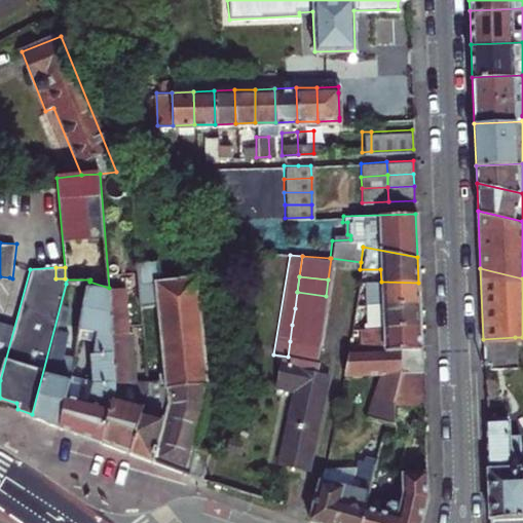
[(158,284),(167,387),(169,402),(151,460),(188,473),(194,447),(195,443),(208,394),(207,372),(199,278),(158,282),(158,284)]
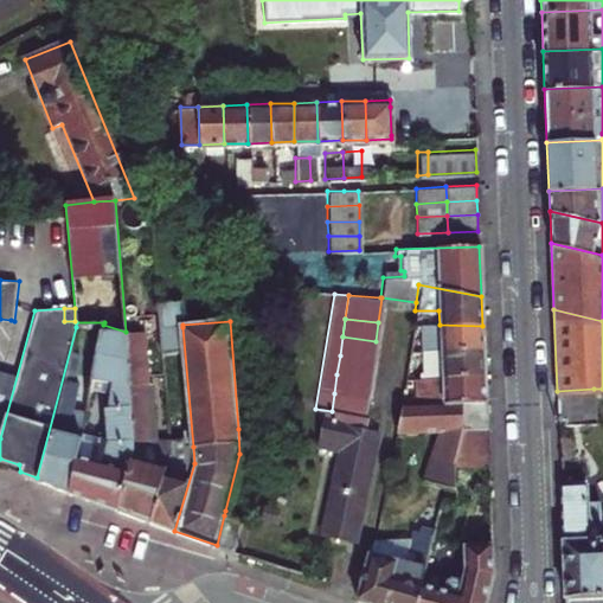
[(104,322),(76,322),(76,327),(37,478),(68,492),(78,438),(66,436),(78,387),(89,390),(91,378),(103,325),(104,322)]
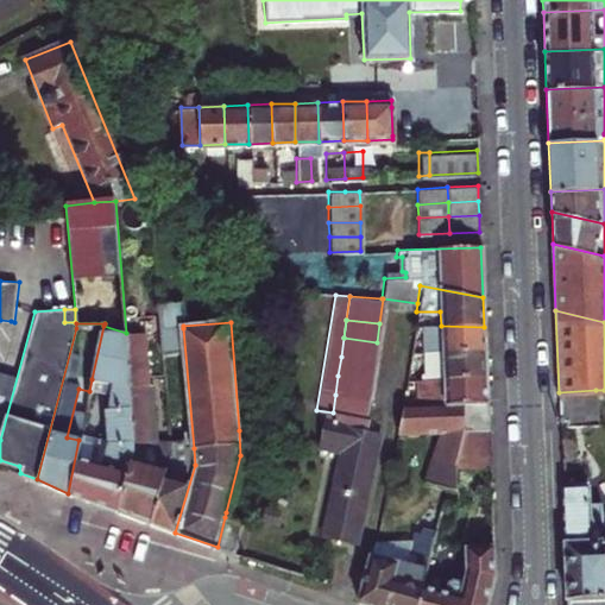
[(126,333),(104,326),(92,379),(109,379),(111,397),(107,399),(106,435),(92,436),(81,434),(79,440),(68,493),(117,511),(131,464),(134,452),(126,335),(126,333)]
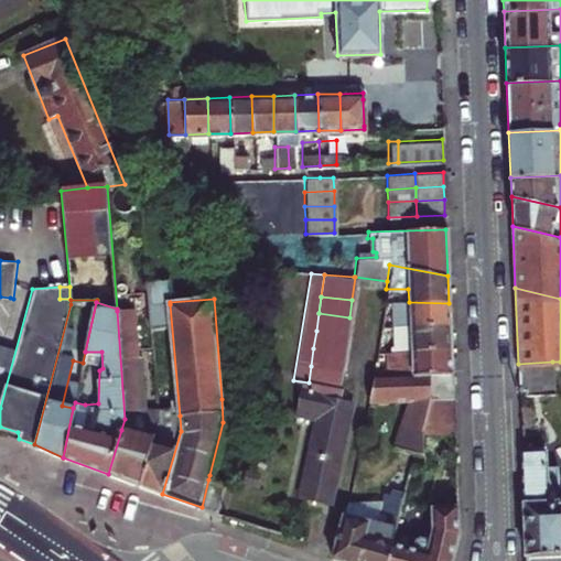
[(410,317),(411,326),(450,325),(449,303),(409,302),(384,302),(380,326),(389,326),(389,317),(410,317)]
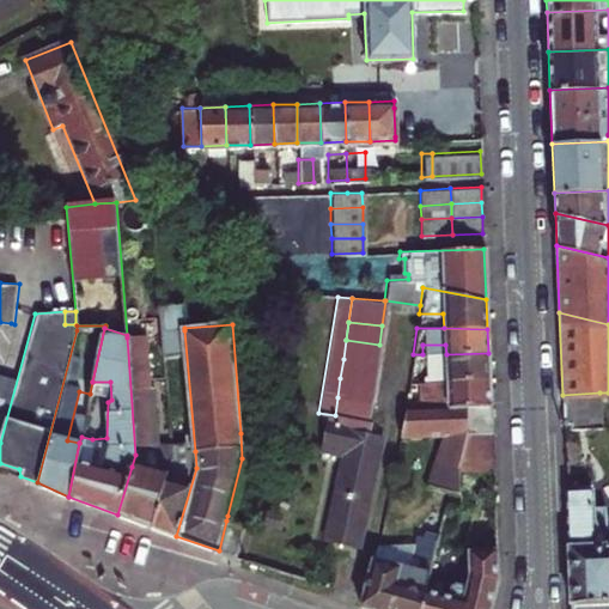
[(141,338),(127,338),(135,455),(132,467),(117,515),(151,528),(169,463),(171,457),(170,445),(159,445),(154,387),(146,387),(141,338)]
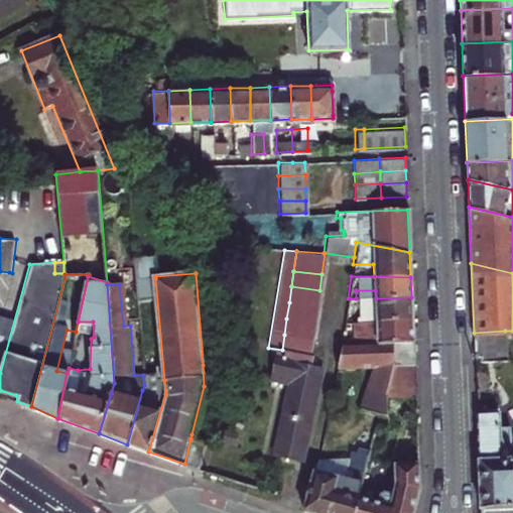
[(291,286),(289,302),(316,305),(319,290),(291,286)]
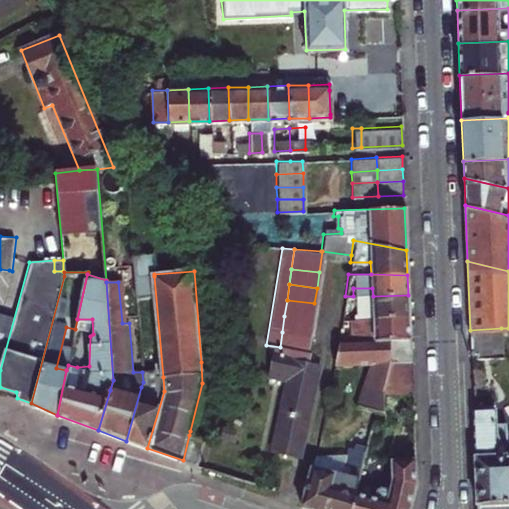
[(365,296),(365,318),(408,316),(408,295),(373,296),(365,296)]
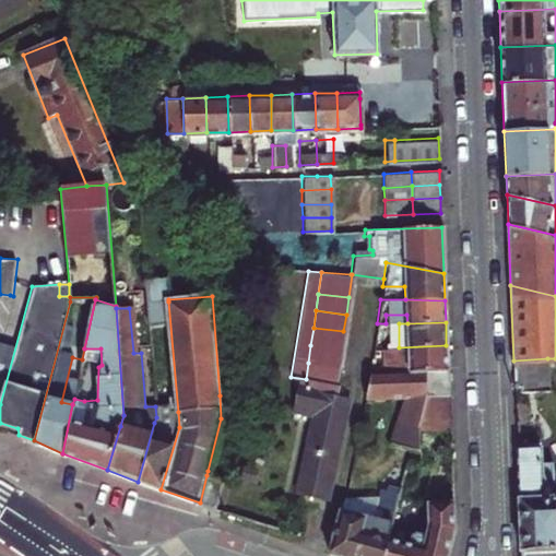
[(314,328),(310,345),(341,349),(343,331),(314,328)]
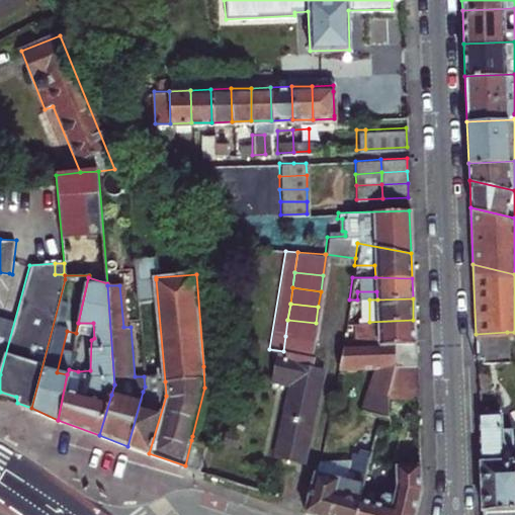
[(316,323),(287,320),(285,336),(314,339),(316,323)]
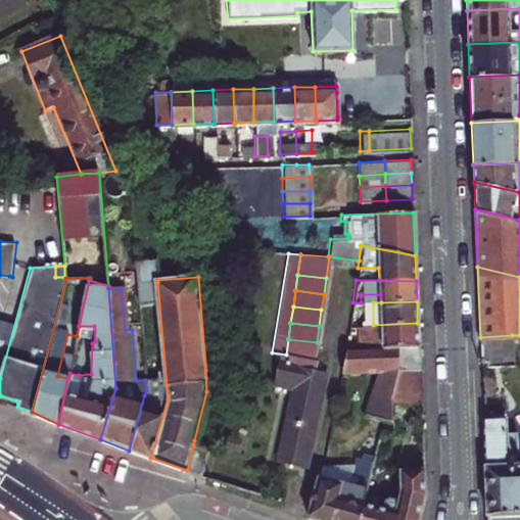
[(368,325),(369,346),(395,346),(418,345),(417,323),(373,325),(368,325)]
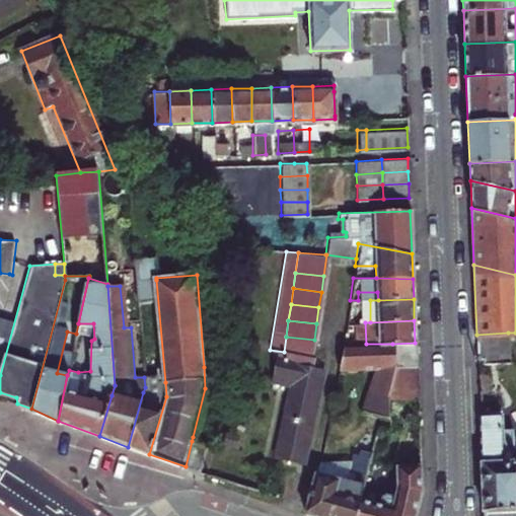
[(476,335),(477,357),(508,356),(508,333),(476,335)]
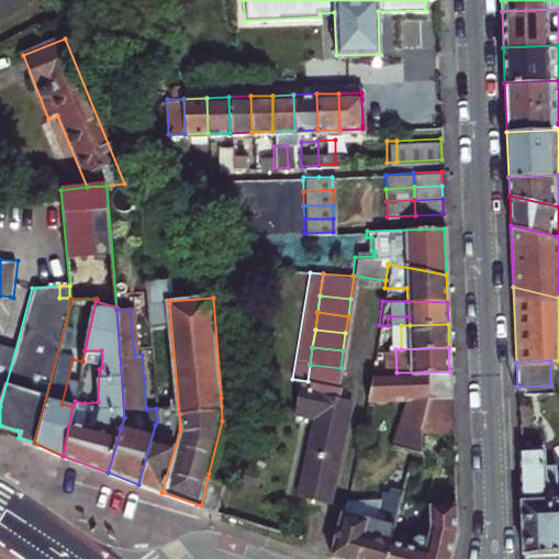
[(310,365),(308,381),(337,384),(341,368),(310,365)]
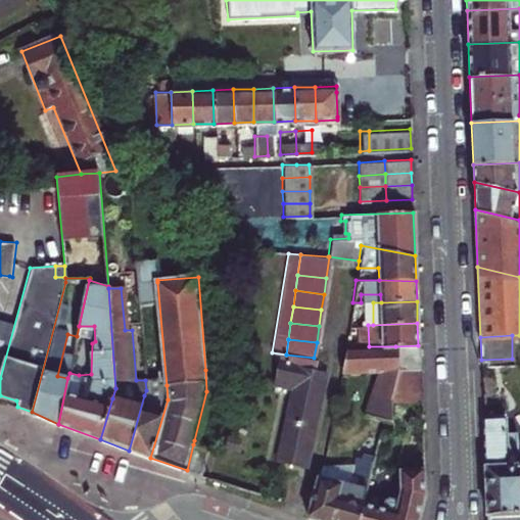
[(418,345),(395,346),(395,369),(398,369),(419,368),(418,345)]
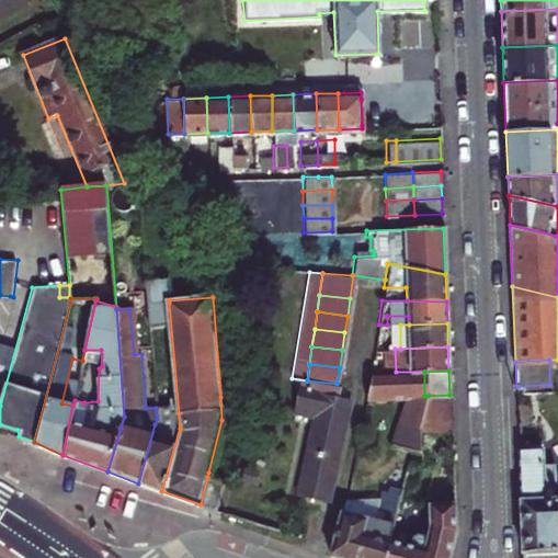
[(371,373),(367,397),(407,396),(424,396),(424,372),(396,372),(371,373)]
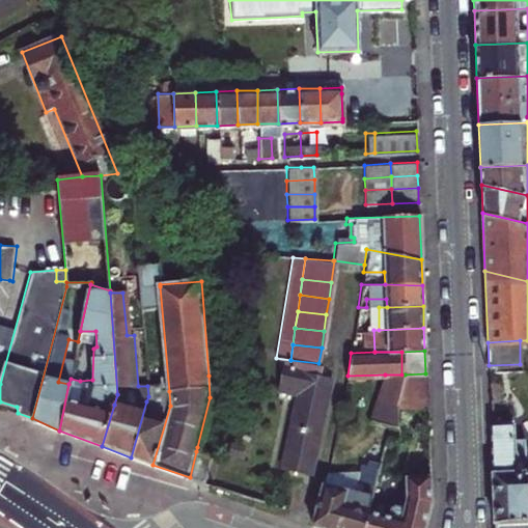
[(318,363),(290,360),(276,358),(273,378),(300,384),(283,466),(309,471),(328,378),(320,377),(322,364),(318,363)]
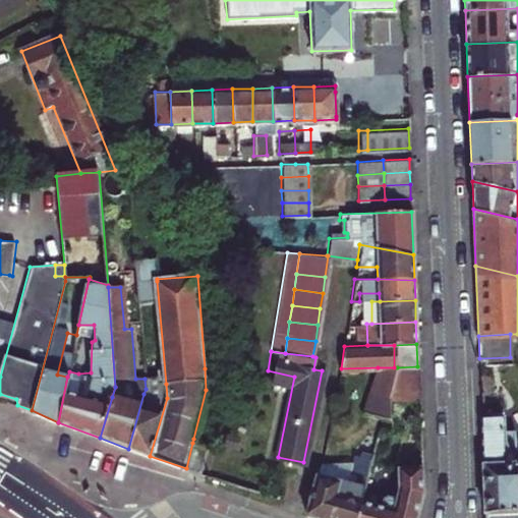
[(417,366),(397,367),(391,400),(419,399),(417,366)]
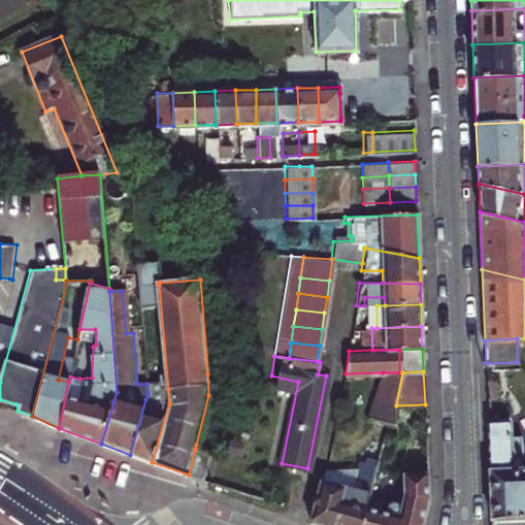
[(399,372),(383,372),(368,416),(388,421),(395,423),(396,405),(402,372),(399,372)]
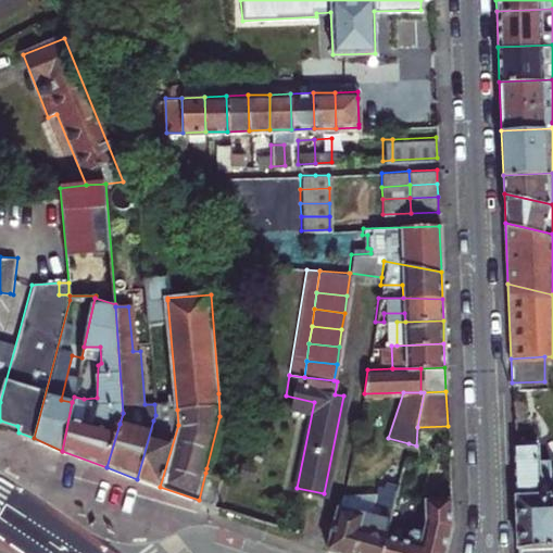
[(164,424),(153,420),(137,479),(160,487),(178,425),(177,410),(170,411),(164,424)]
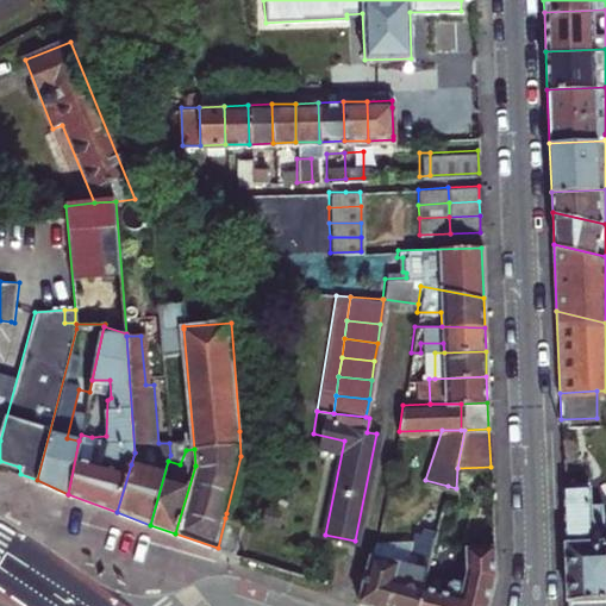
[(564,488),(569,601),(605,599),(605,524),(604,524),(603,504),(591,504),(589,487),(564,488)]
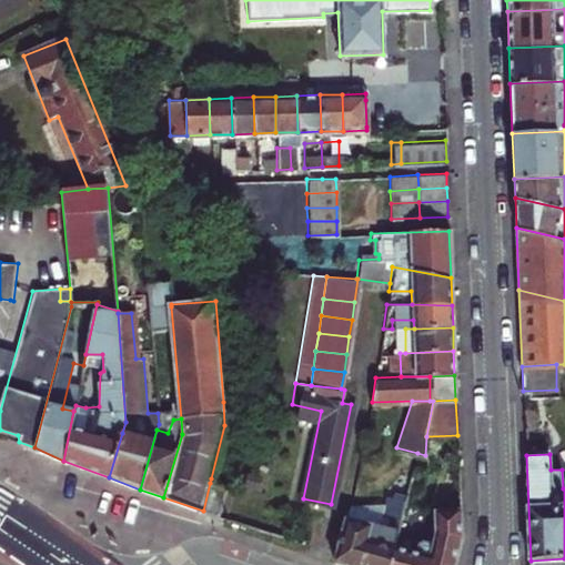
[(226,486),(210,483),(203,511),(218,515),(226,486)]
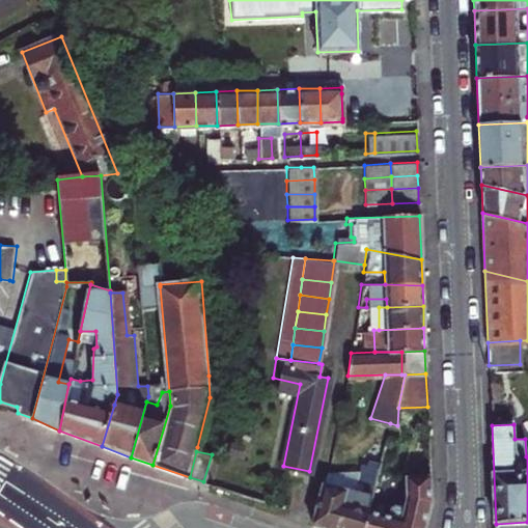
[(324,527),(362,527),(369,501),(380,462),(369,460),(368,466),(361,465),(359,472),(323,476),(322,482),(313,515),(311,524),(324,527)]
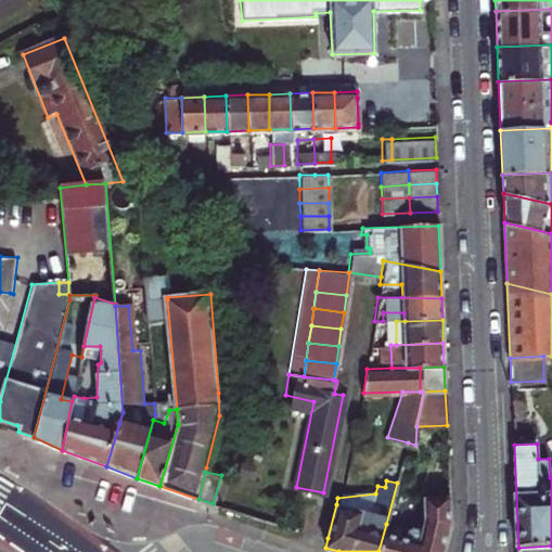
[(386,524),(379,551),(444,551),(452,523),(451,497),(424,499),(425,520),(423,529),(416,528),(413,528),(411,528),(410,530),(409,535),(405,535),(402,540),(397,539),(399,527),(386,524)]
